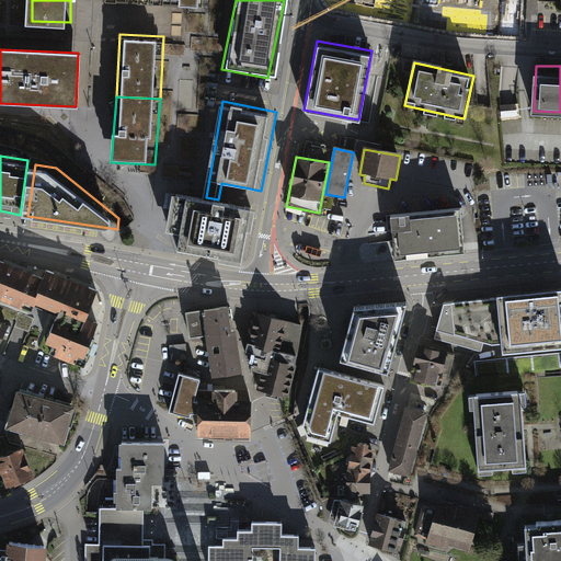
[(256,214),(172,198),(167,235),(181,237),(178,254),(219,262),(219,266),(241,270),(247,236),(252,236),(256,214)]
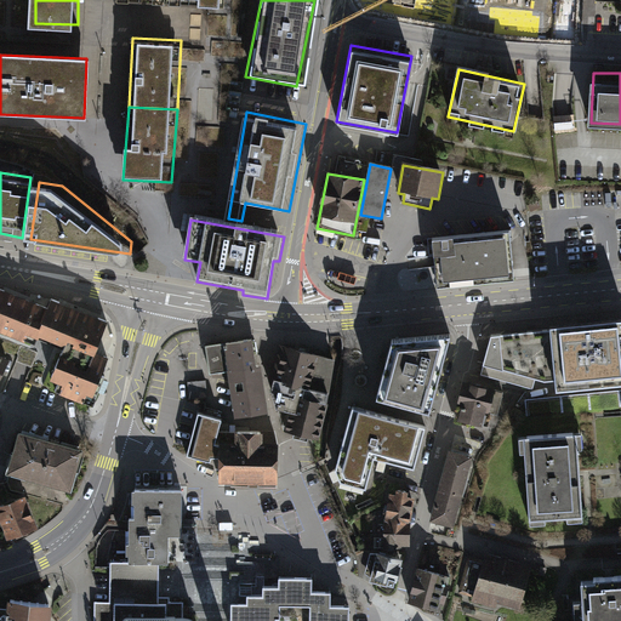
[(433,243),(438,289),(514,281),(510,235),(433,243)]
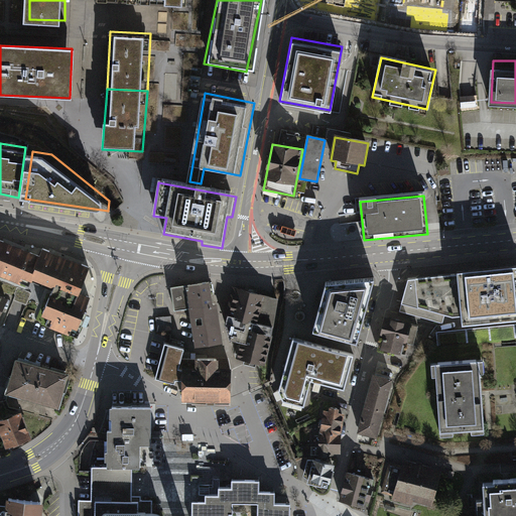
[(44,257),(0,238),(0,274),(32,288),(35,280),(44,257)]
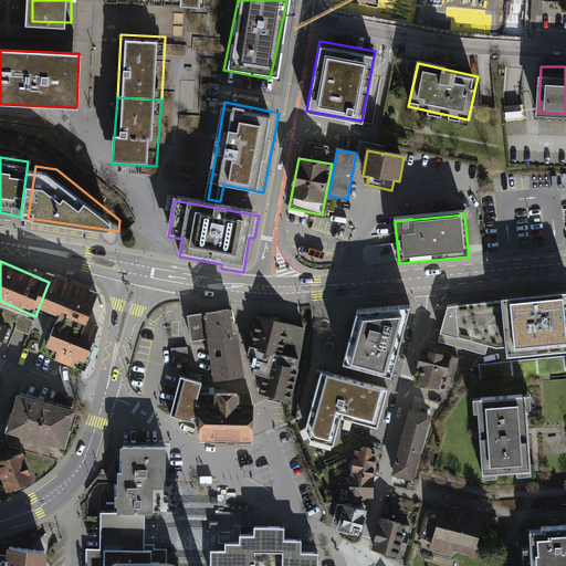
[(101,295),(50,278),(49,282),(39,307),(90,325),(101,295)]
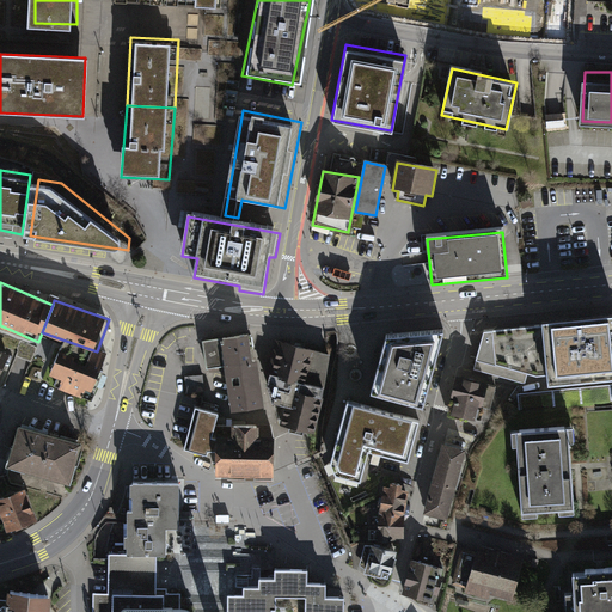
[(611,305),(478,318),(482,362),(500,360),(503,392),(611,381),(611,305)]
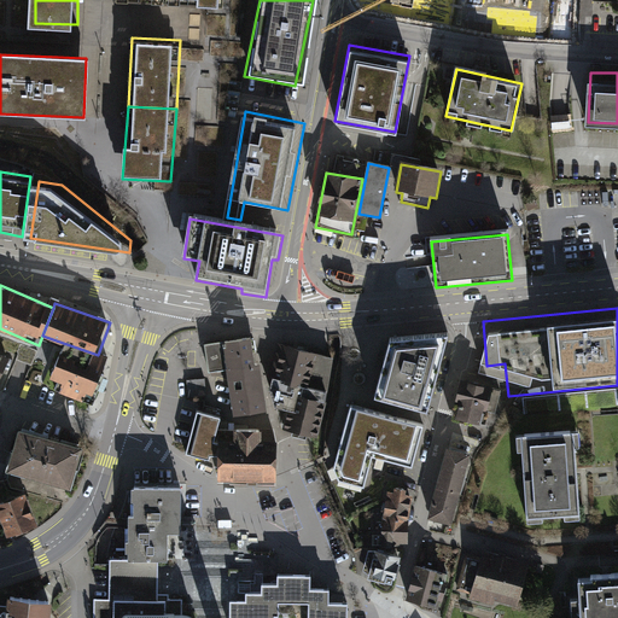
[(453,331),(390,336),(373,396),(431,412),(453,331)]
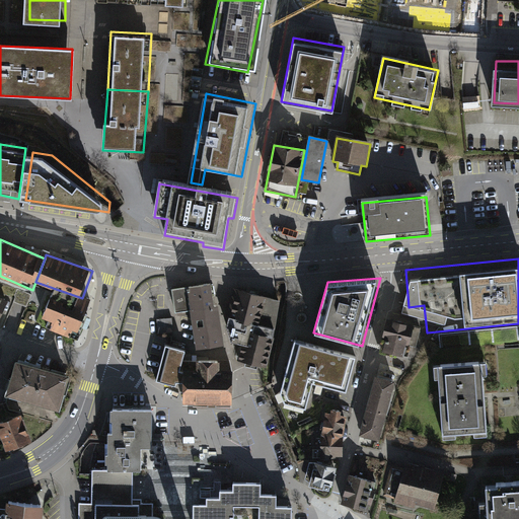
[(215,284),(174,291),(178,313),(193,311),(219,306),(215,284)]
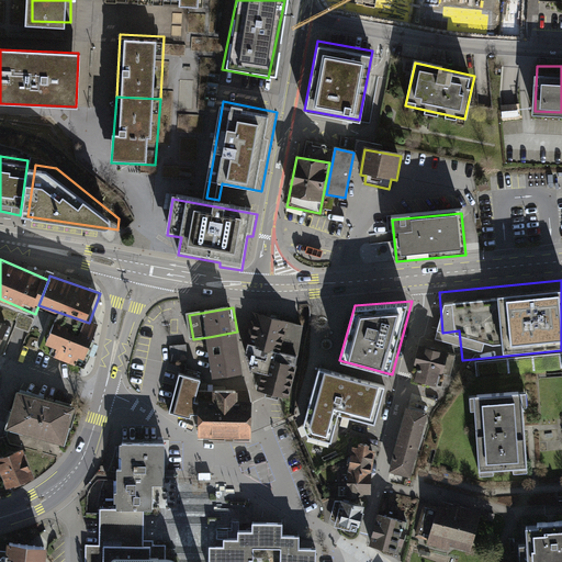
[(303,325),(256,313),(249,340),(253,341),(250,352),(254,370),(267,373),(263,389),(288,394),(303,325)]
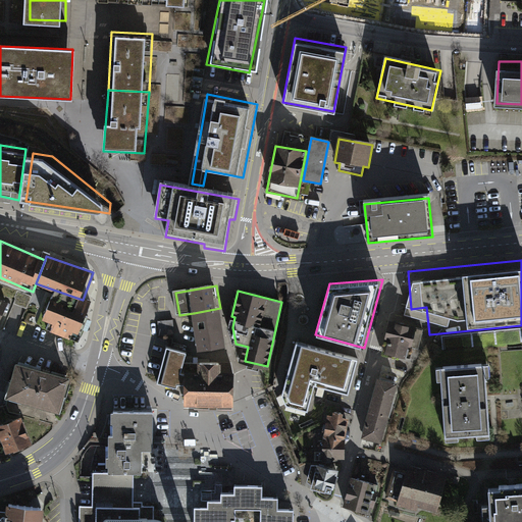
[(79,309),(55,300),(48,318),(60,322),(57,330),(80,338),(93,304),(83,300),(79,309)]
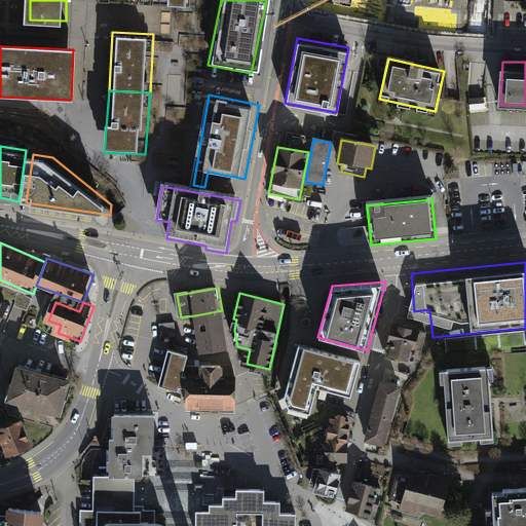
[(11,309),(0,303),(0,329),(1,330),(11,309)]
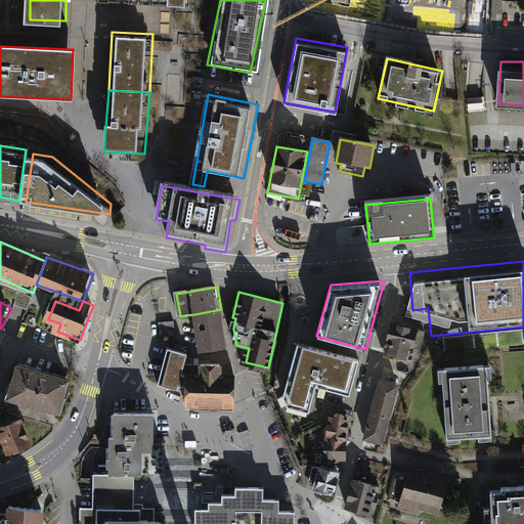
[(224,309),(194,314),(202,353),(230,347),(224,309)]
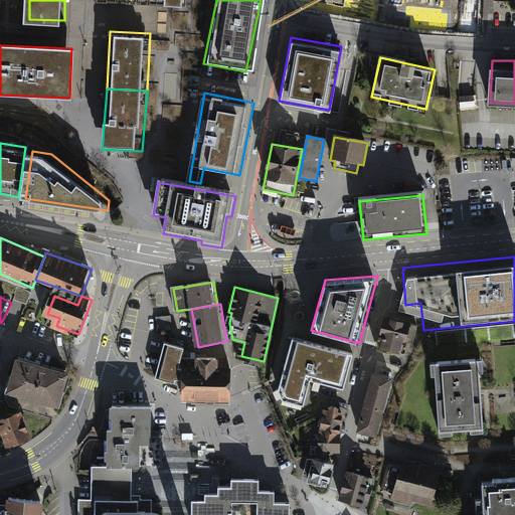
[(415,323),(387,315),(379,348),(406,356),(415,323)]
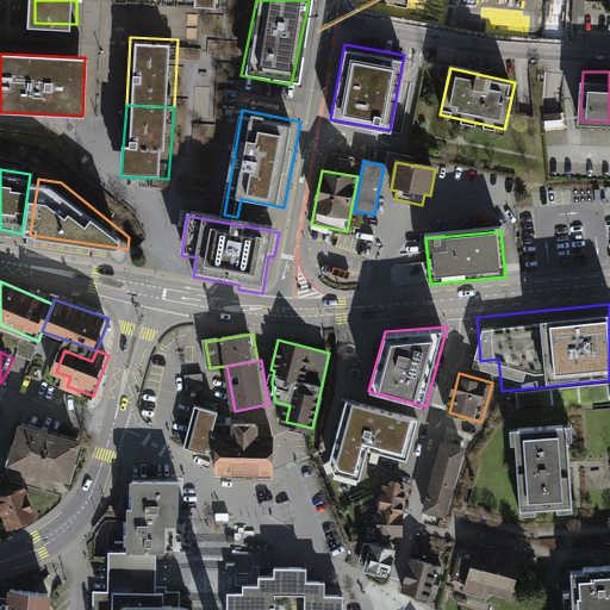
[(201,375),(185,378),(186,393),(204,391),(201,375)]
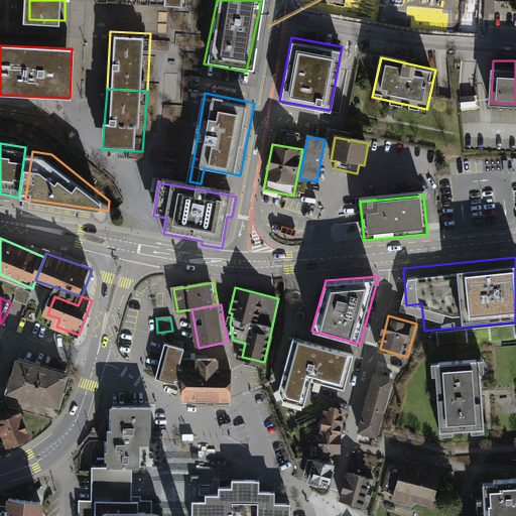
[(354,355),(293,339),(280,387),(284,397),(305,403),(312,378),(345,387),(354,355)]
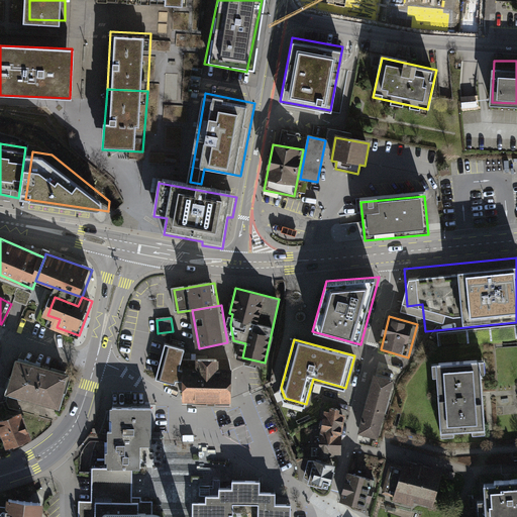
[(184,351),(165,346),(156,382),(175,387),(184,351)]
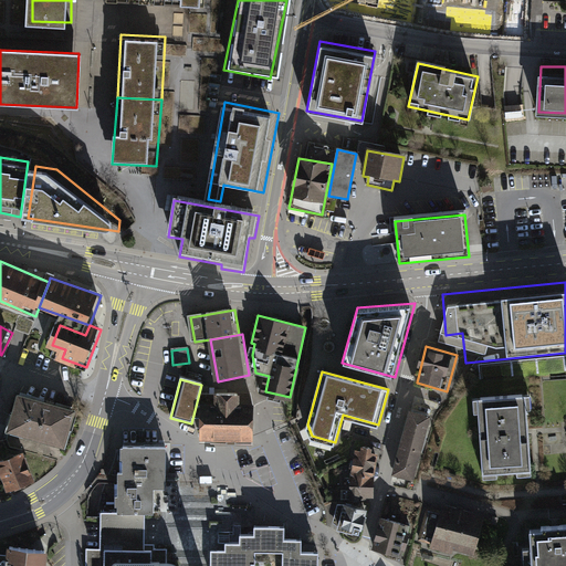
[(478,389),(484,478),(536,473),(530,385),(478,389)]
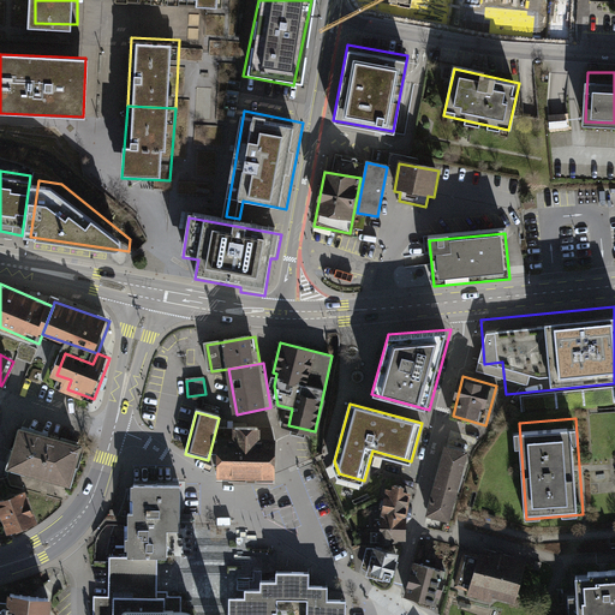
[(49,439),(19,430),(9,471),(37,479),(43,459),(49,439)]
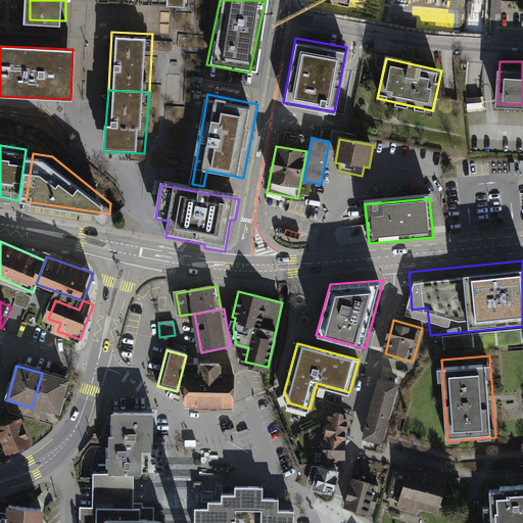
[(222,367),(198,367),(197,376),(185,376),(184,408),(233,410),(234,378),(222,377),(222,367)]
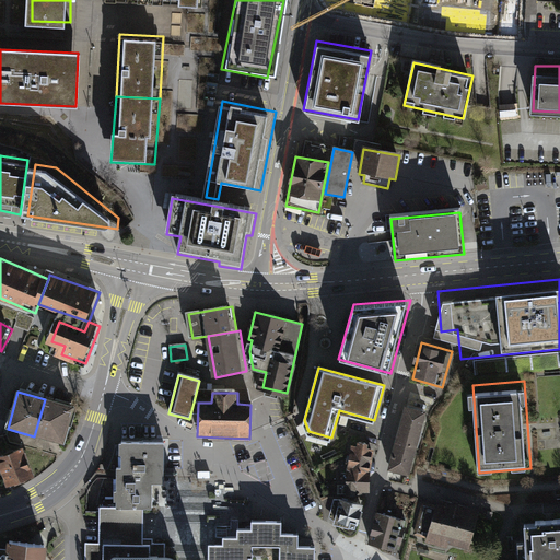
[(76,408),(45,399),(39,418),(70,427),(76,408)]
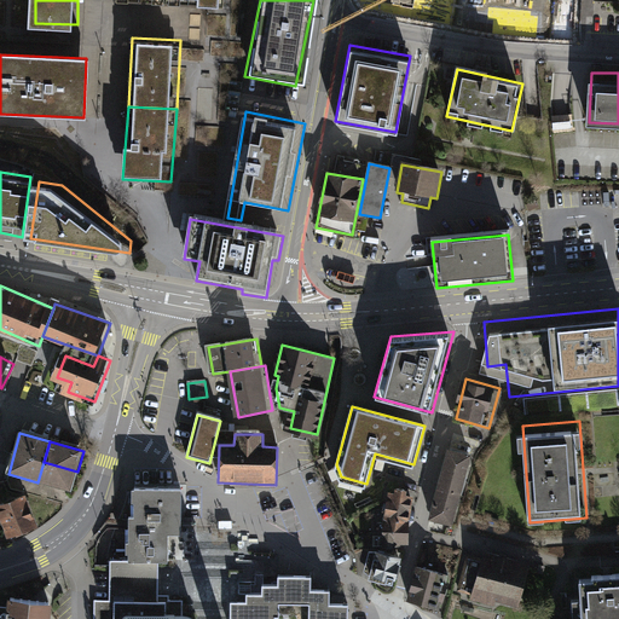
[(476,455),(451,447),(441,482),(467,490),(476,455)]
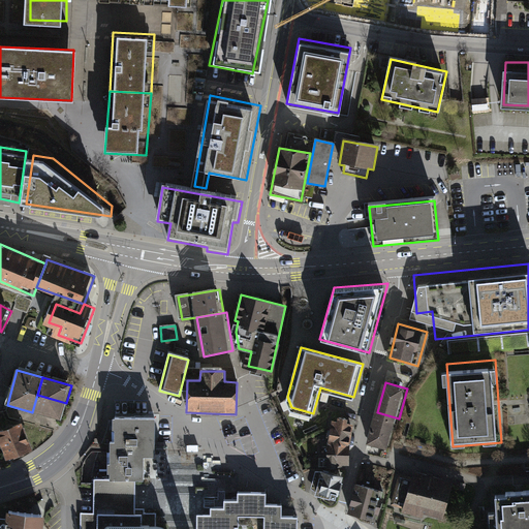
[(61,421),(66,403),(37,395),(32,412),(61,421)]
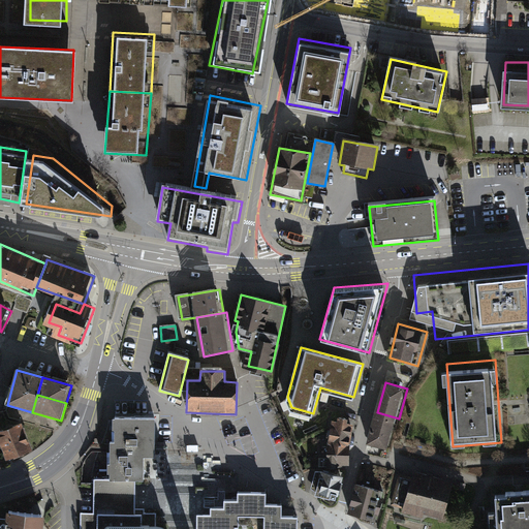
[(399,418),(377,412),(369,443),(391,449),(399,418)]
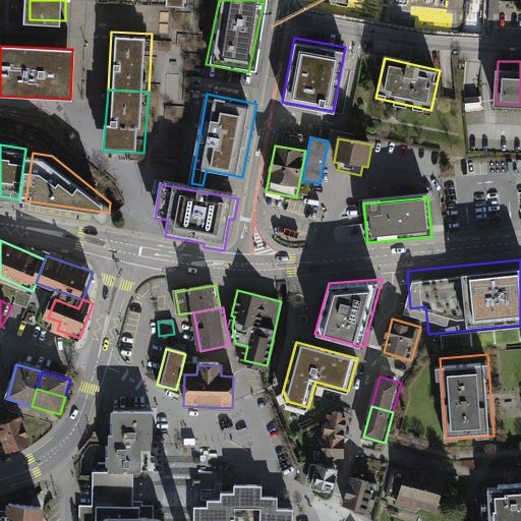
[(152,412),(114,412),(113,470),(164,471),(164,445),(160,445),(156,445),(156,412),(152,412)]
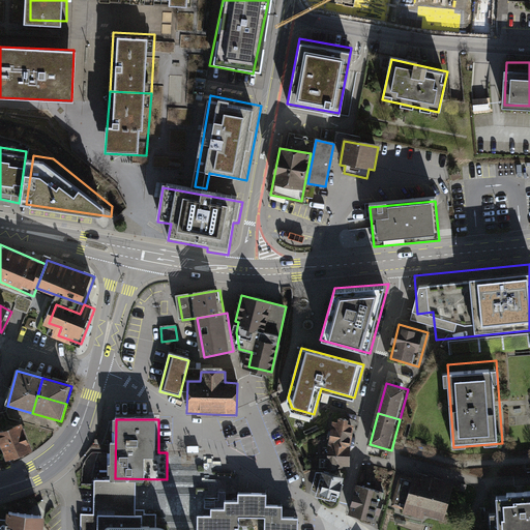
[(354,423),(333,421),(328,468),(349,470),(354,423)]
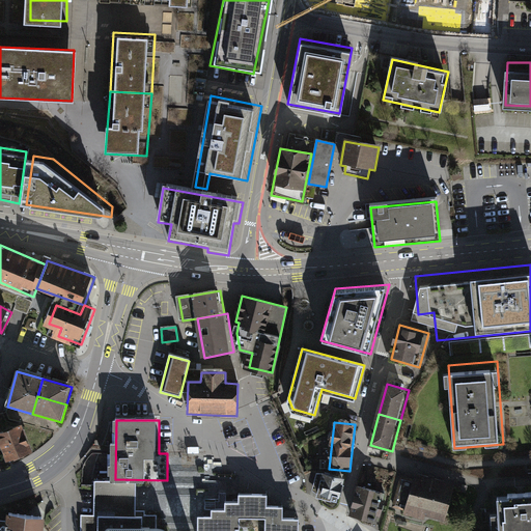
[(0,432),(0,443),(7,463),(34,453),(24,425),(0,432)]
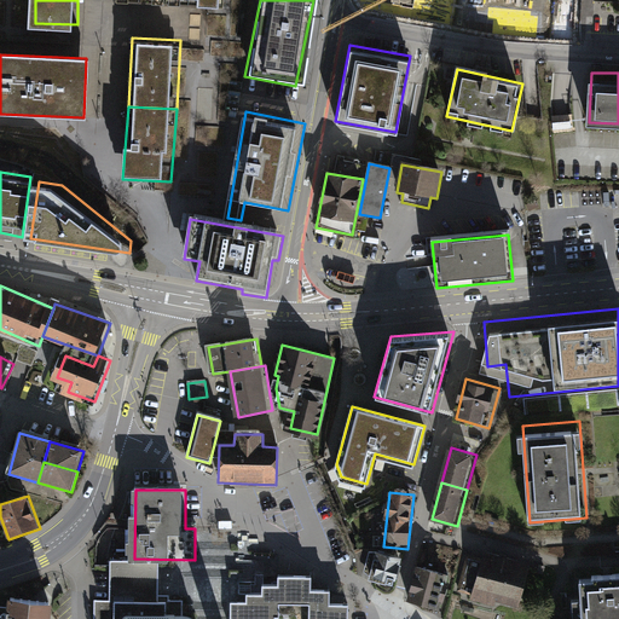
[(405,557),(380,551),(372,579),(398,585),(405,557)]
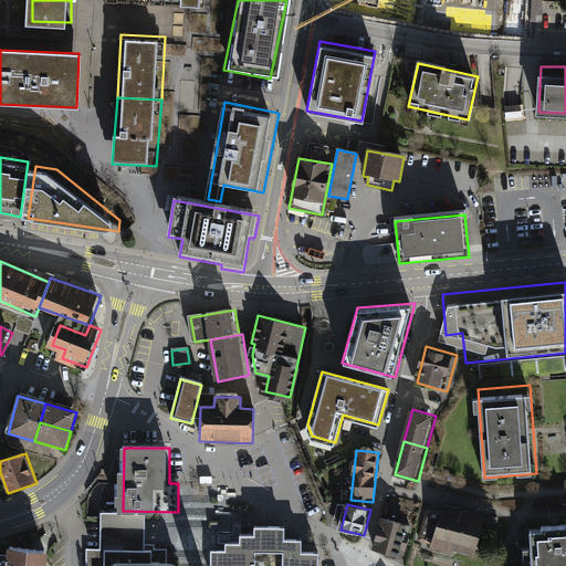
[(443,513),(430,510),(423,532),(437,535),(432,548),(475,558),(488,516),(446,504),(443,513)]
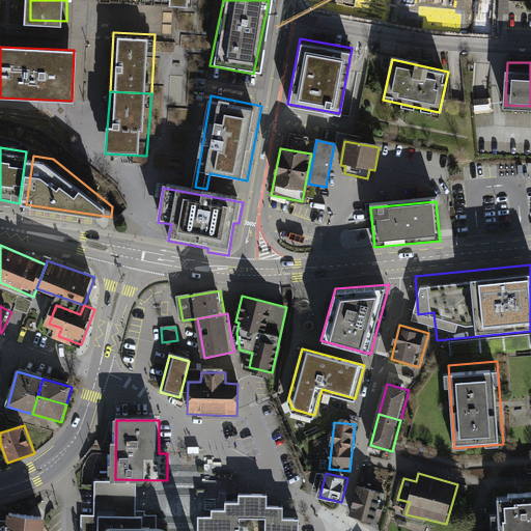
[(82,530),(166,530),(155,516),(137,516),(138,483),(96,481),(96,516),(82,516),(82,530)]
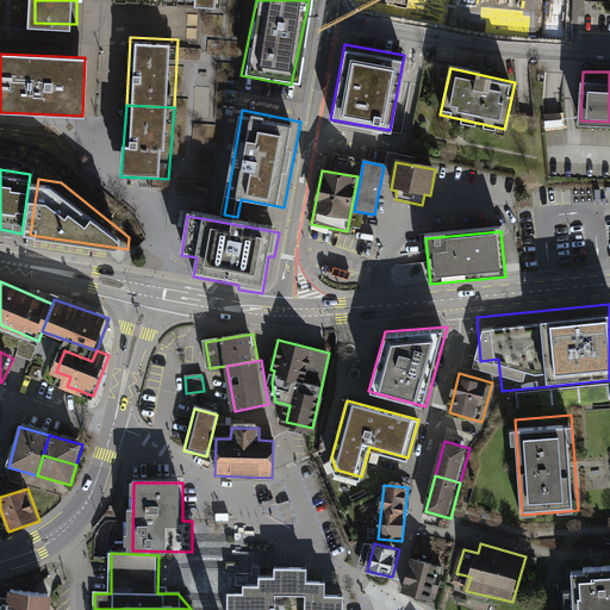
[(442,564),(410,555),(400,590),(417,601),(431,604),(442,564)]
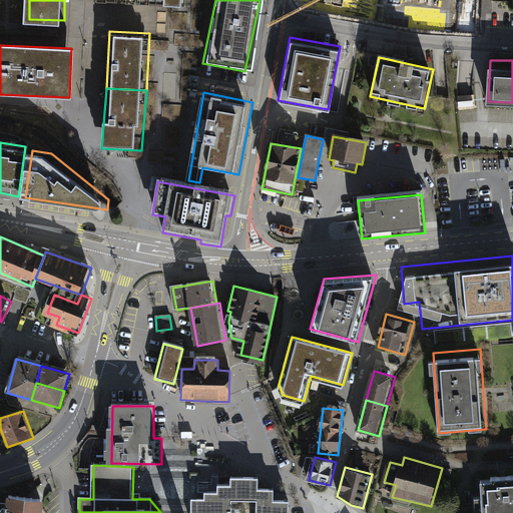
[(512,512),(512,474),(485,477),(487,512),(512,512)]
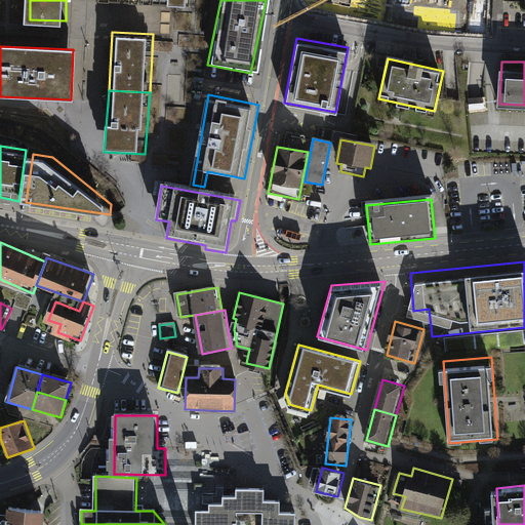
[(198,524),(239,524),(240,513),(266,513),(283,513),(284,500),(268,500),(268,489),(240,489),(240,497),(227,496),(227,505),(212,505),(212,512),(199,512),(198,524)]
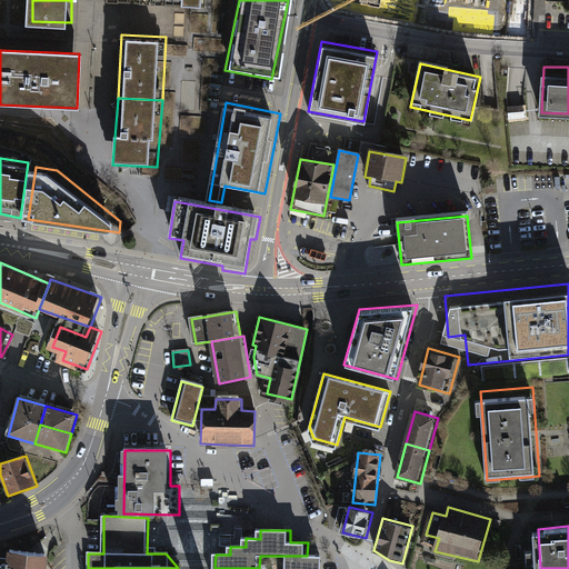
[(50,568),(52,552),(11,548),(9,568),(50,568)]
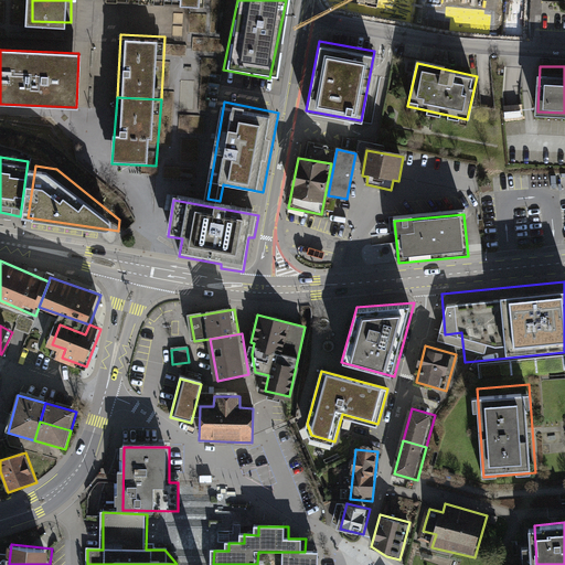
[(321,564),(321,553),(286,552),(286,564),(321,564)]
